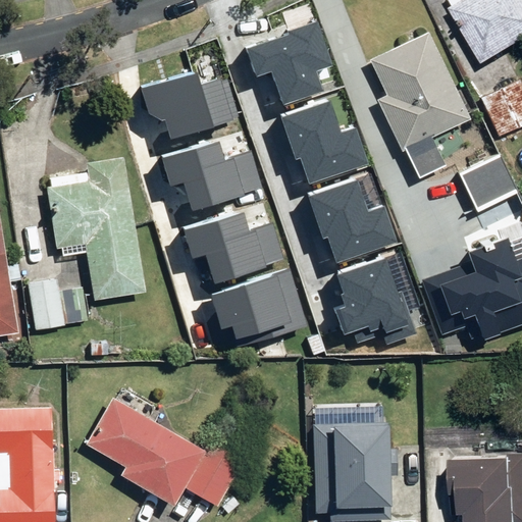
[(521,37),(521,0),(452,0),(487,58),(521,37)]
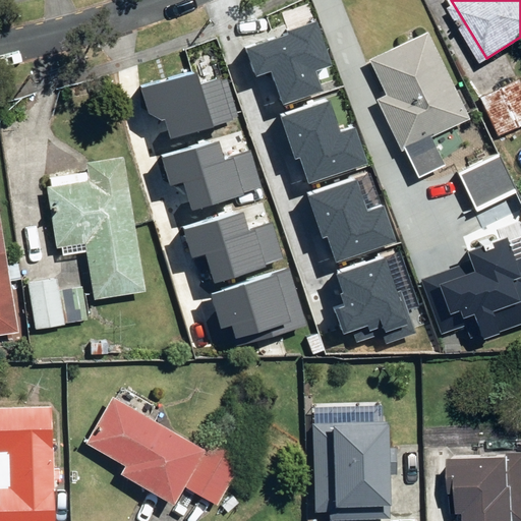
[(272,70),(284,106),(324,92),(316,71),(333,65),(316,20),(287,31),(289,35),(247,50),(256,75),(272,70)]
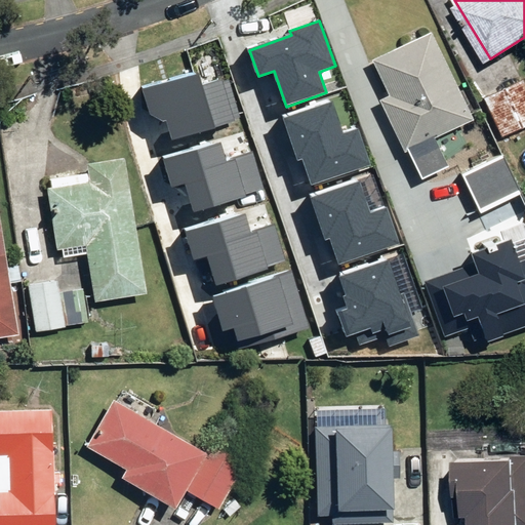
[(476,117),(434,28),(373,56),(390,92),(378,97),(403,151),(408,149),(420,176),(451,162),(438,135),(476,117)]
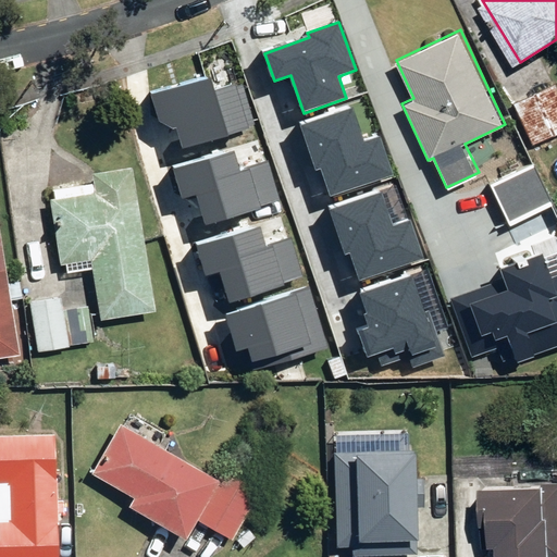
[(152,94),(160,121),(174,128),(177,128),(183,149),(249,128),(249,126),(256,124),(244,84),(236,86),(235,83),(214,89),(210,76),(152,94)]
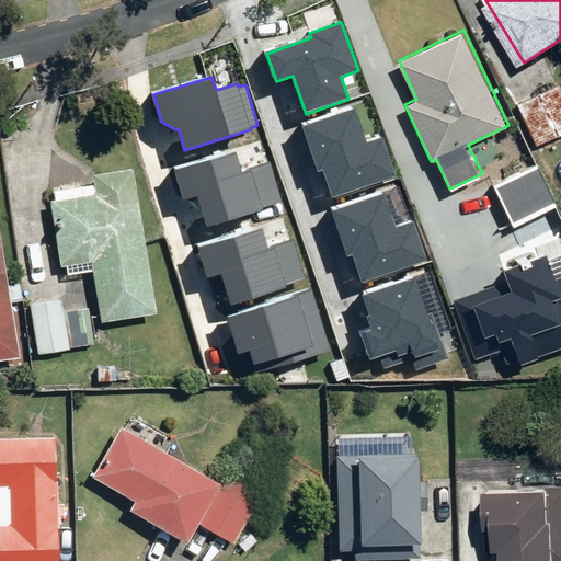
[(560,133),(560,83),(558,79),(517,100),(539,144),(560,133)]
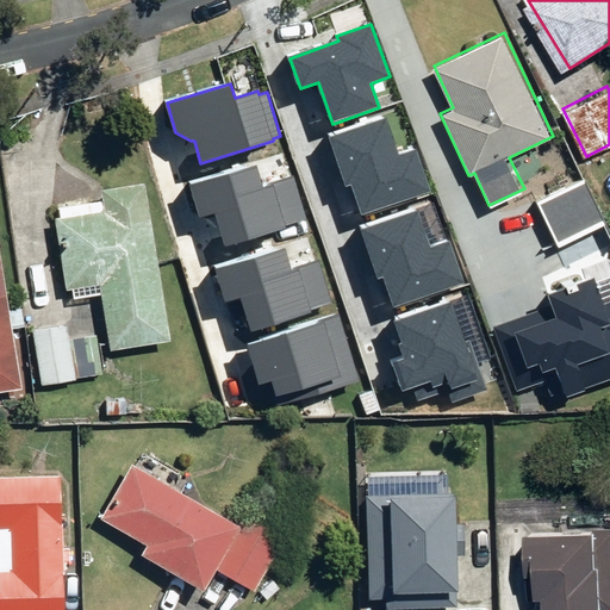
[(352,186),(361,217),(433,193),(418,149),(397,156),(385,119),(329,138),(346,188),(352,186)]
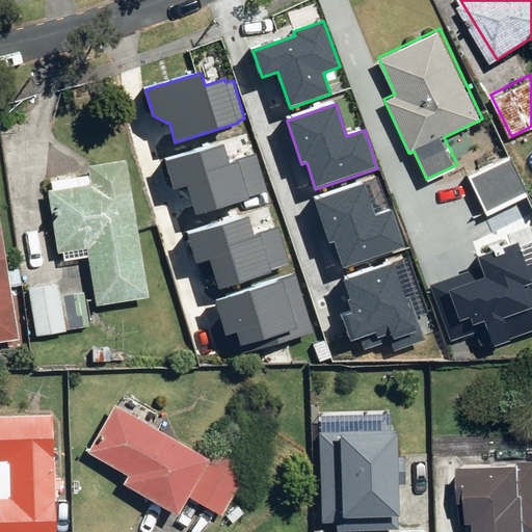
[(223,144),(161,163),(170,192),(184,188),(192,215),(264,193),(253,157),(230,164),(223,144)]
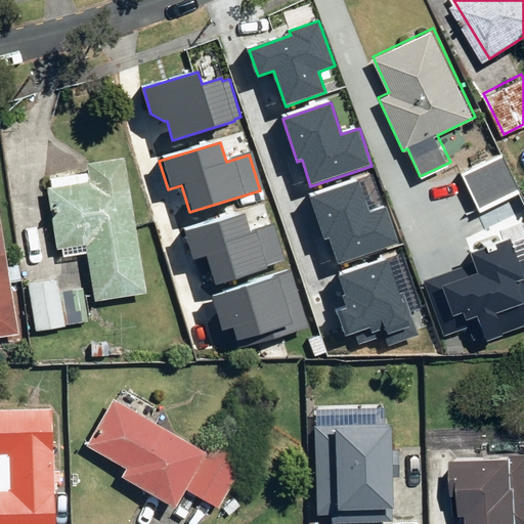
[(522,186),(505,150),(460,171),(476,208),(522,186)]
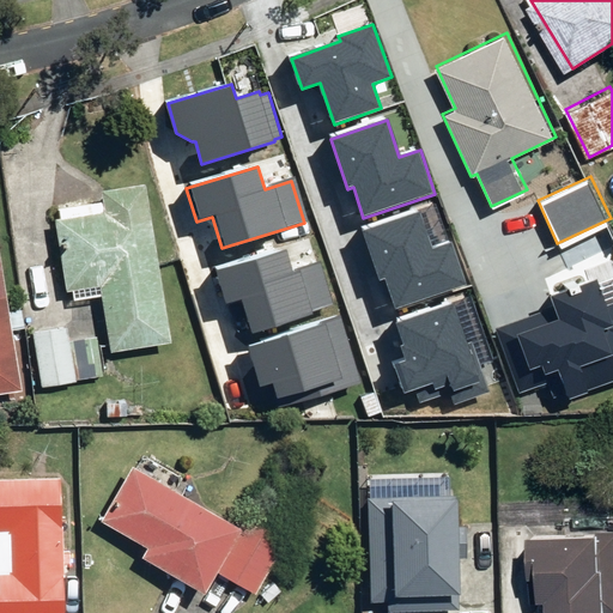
[(174,344),(147,183),(102,192),(104,201),(59,208),(60,220),(55,222),(67,293),(101,287),(111,353),(174,344)]
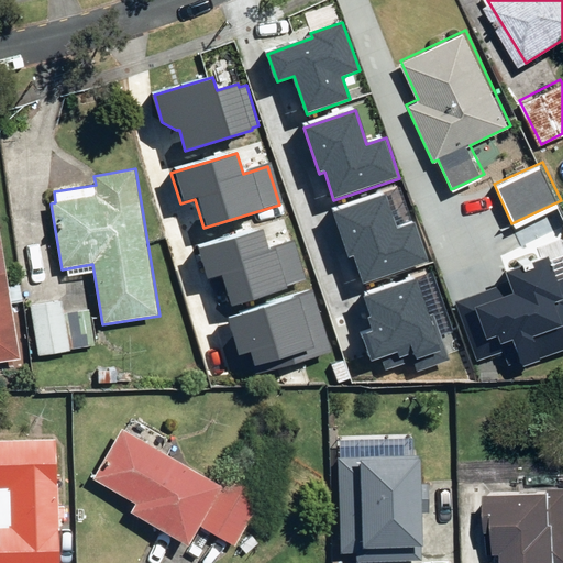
[(354,256),(364,285),(429,263),(416,222),(397,229),(385,195),(333,212),(349,258),(354,256)]
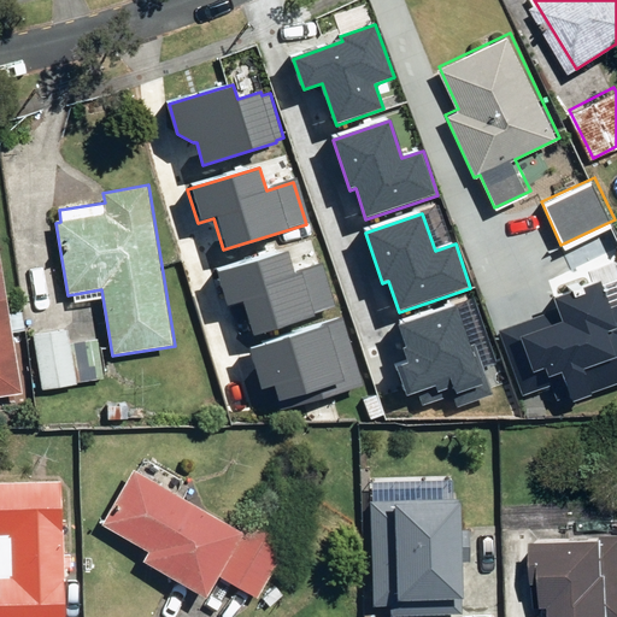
[(288,251),(217,272),(227,307),(244,301),(253,333),(336,307),(323,265),(295,274),(288,251)]
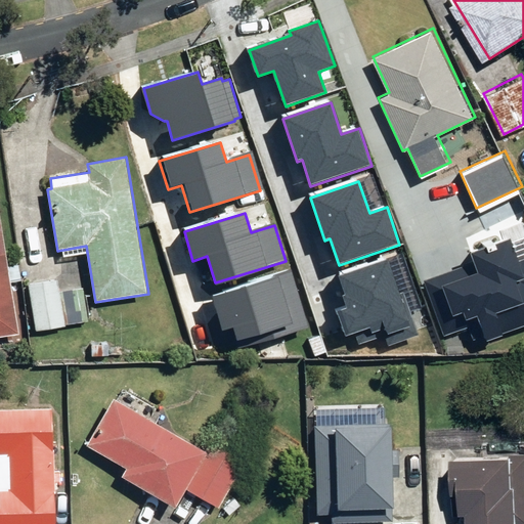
[(0,337),(19,335),(0,218),(0,337)]
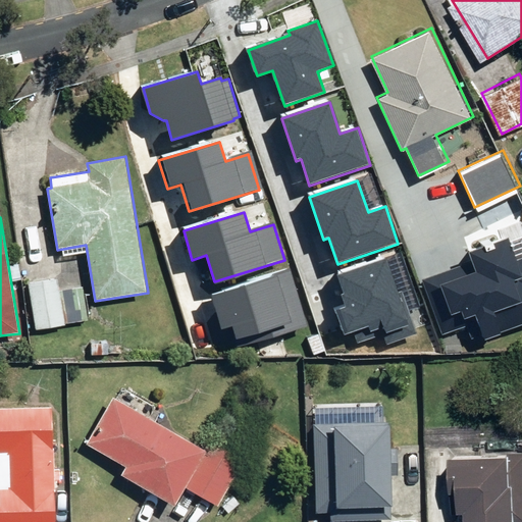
[(477,321),(484,340),(521,325),(521,258),(517,261),(509,239),(469,253),(472,262),(422,280),(442,334),(477,321)]
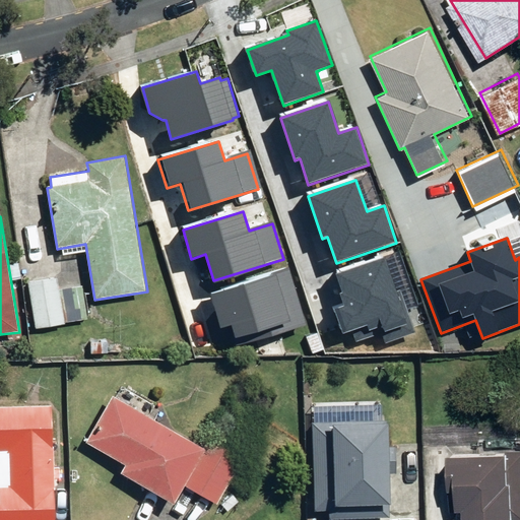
[(343,333),(351,330),(355,341),(381,333),(385,343),(415,332),(400,290),(396,291),(384,257),(337,274),(343,294),(340,295),(344,306),(334,309),(343,333)]
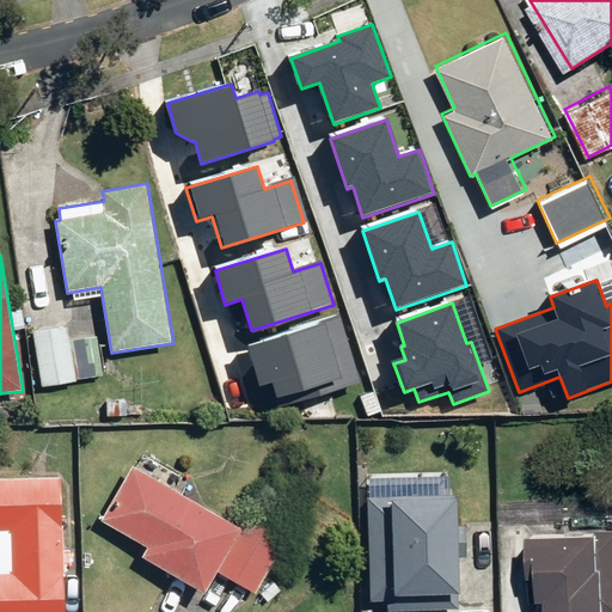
[(271,383),(280,407),(361,381),(341,317),(248,346),(261,386),(271,383)]
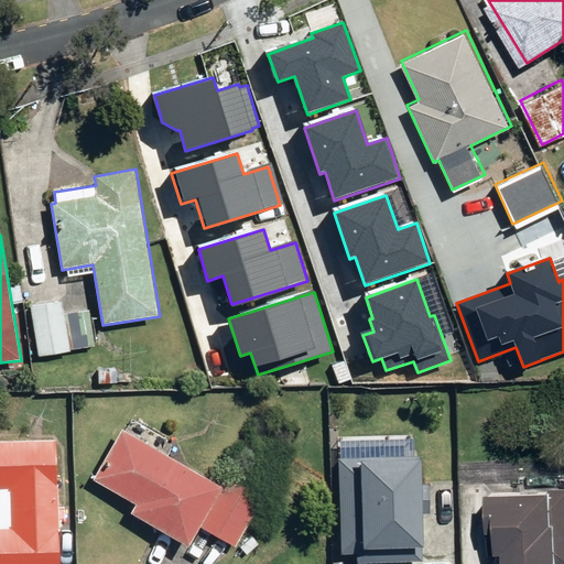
[(62,301),(31,305),(39,356),(96,347),(89,311),(64,315),(62,301)]
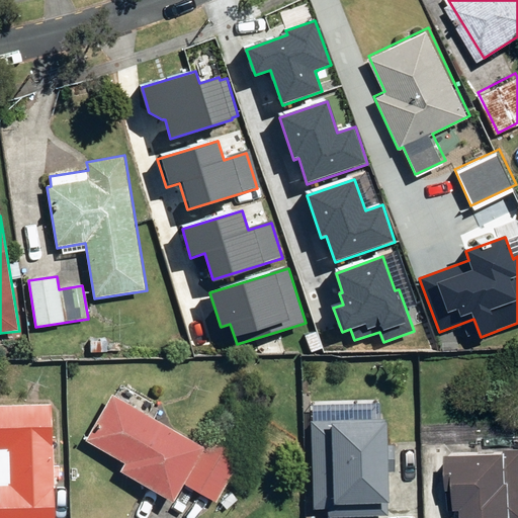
[(156,405),(120,383),(88,437),(124,459),(119,467),(175,502),(187,482),(220,502),(243,463),(153,409),(156,405)]
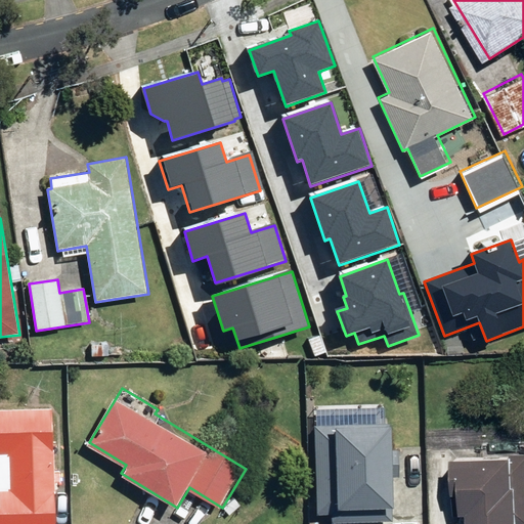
[(53,523),(54,405),(0,405),(0,523),(53,523)]
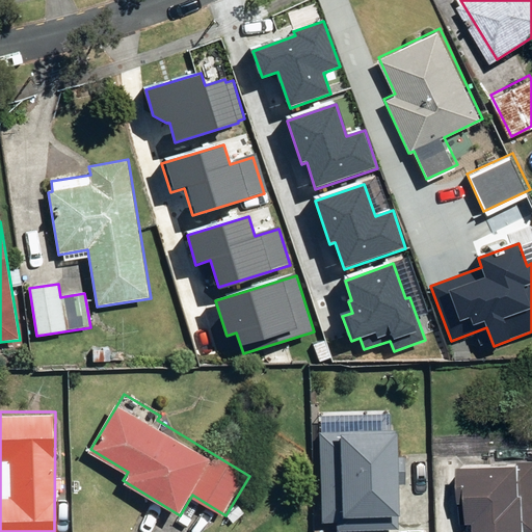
[(398,509),(400,426),(388,426),(388,416),(356,415),(356,418),(323,417),(320,520),(341,521),(342,508),(398,509)]
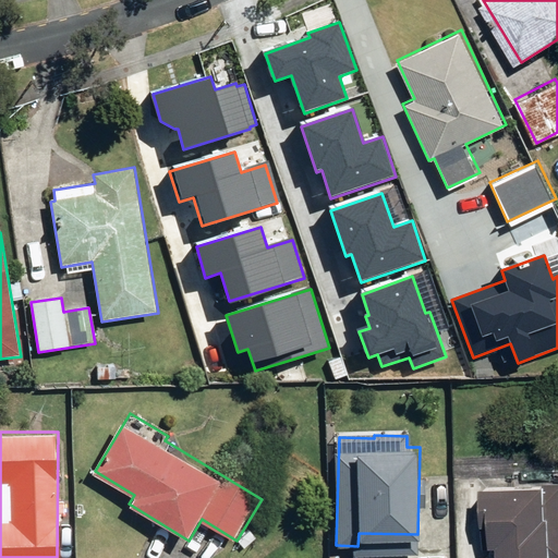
[(557,557),(557,480),(490,478),(489,524),(499,524),(498,543),(505,543),(504,557),(557,557)]
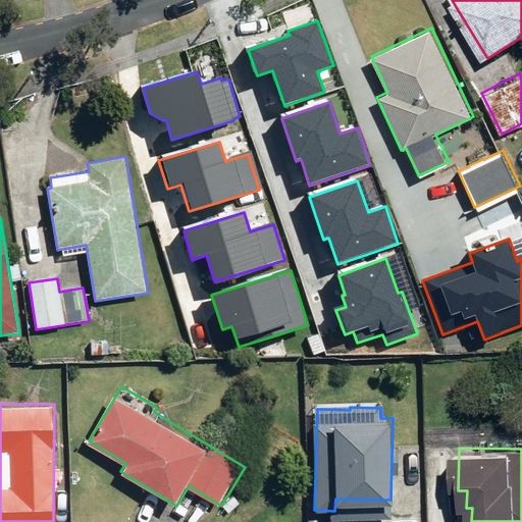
All buildings are outlined.
